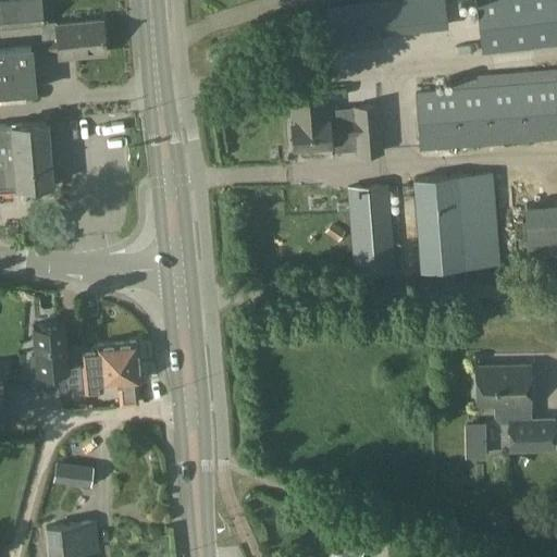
[(39,0),(22,0),(0,2),(0,26),(42,23),(39,0)]
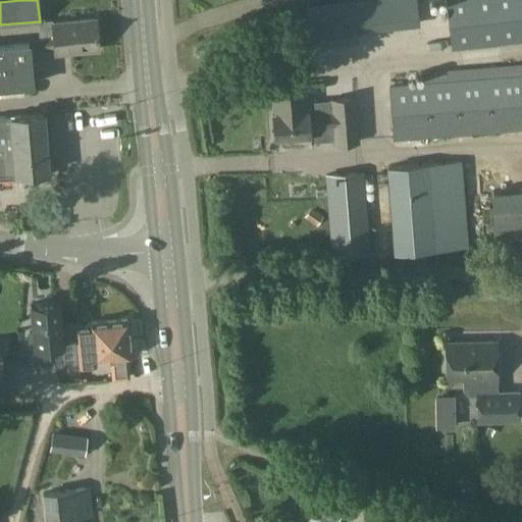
[(521,0),(445,0),(451,50),(521,41),(521,0)]
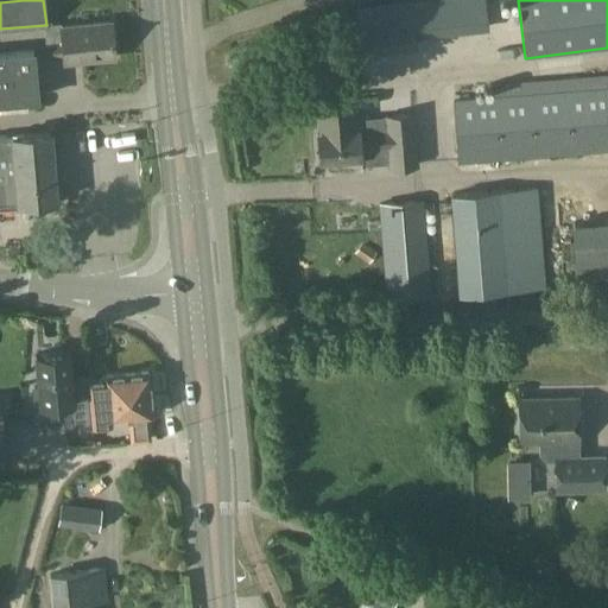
[(405,51),(487,49),(486,20),(404,23),(405,51)]
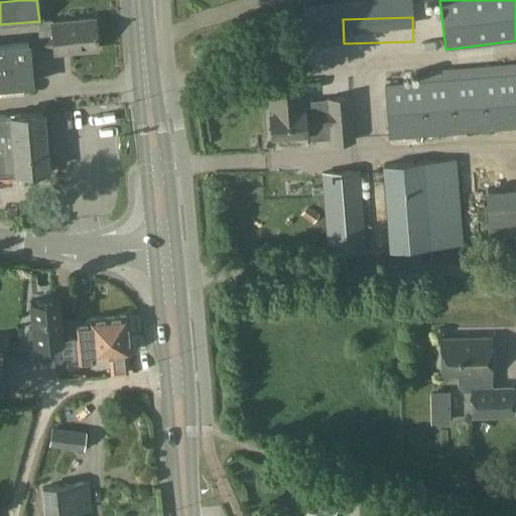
[(51,23),(52,38),(43,39),(44,48),(53,47),(53,53),(97,49),(94,19),(51,23)]
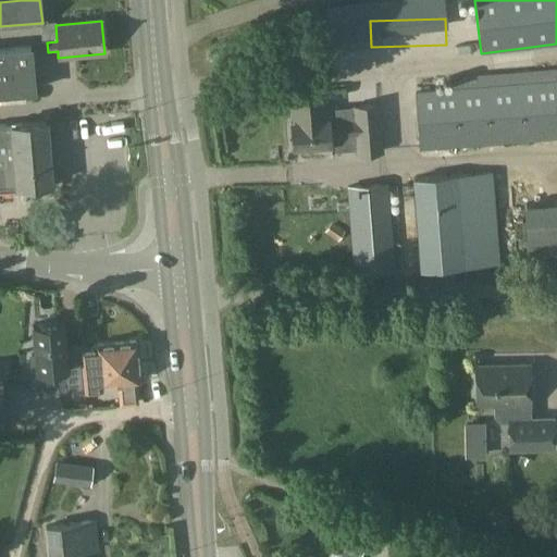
[(31,47),(0,49),(0,93),(35,89),(31,47)]
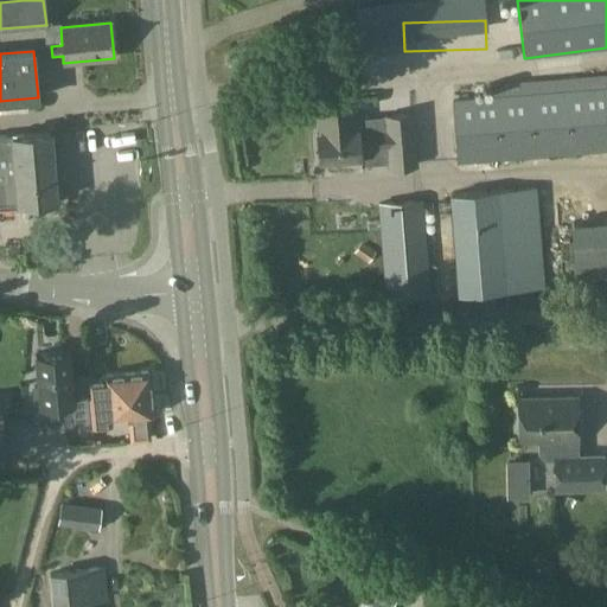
[(606,87),(452,100),(457,163),(606,151),(606,87)]
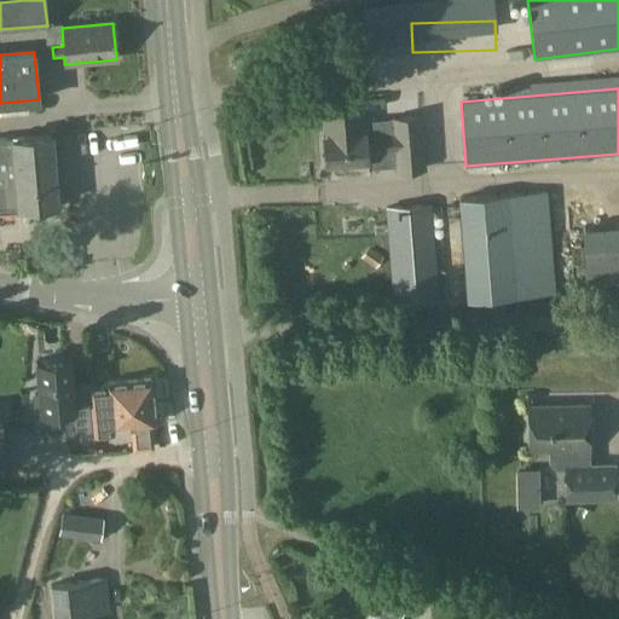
[(323,134),(322,134),(324,167),(330,167),(331,177),(369,174),(368,163),(368,154),(394,151),(395,167),(394,167),(394,173),(427,171),(422,115),(392,117),(392,120),(364,121),(363,108),(322,111),(323,134)]
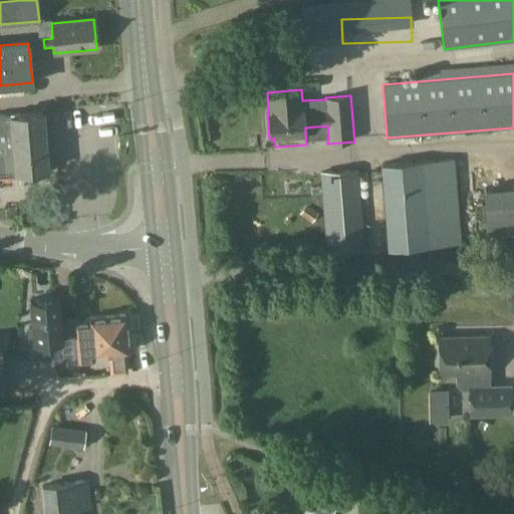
[(43,110),(9,114),(9,115),(14,172),(48,169),(43,110)]
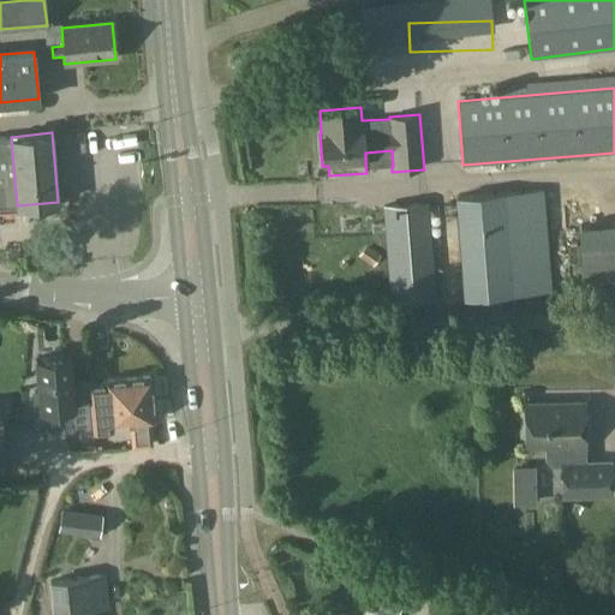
[(0,138),(0,206),(17,206),(11,138),(0,138)]
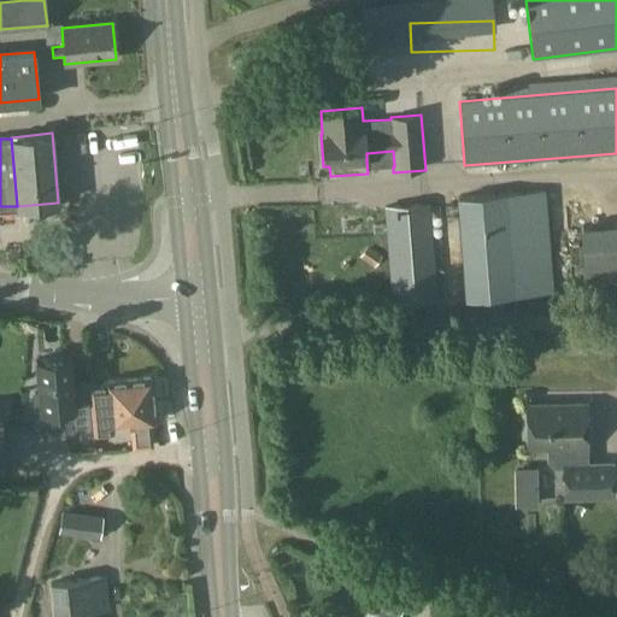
[(546,191),(456,199),(463,300),(554,293),(546,191)]
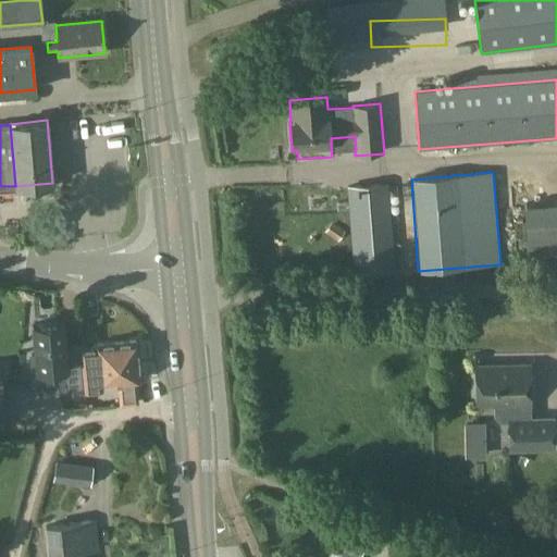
[(388,184),(346,187),(353,275),(396,272),(388,184)]
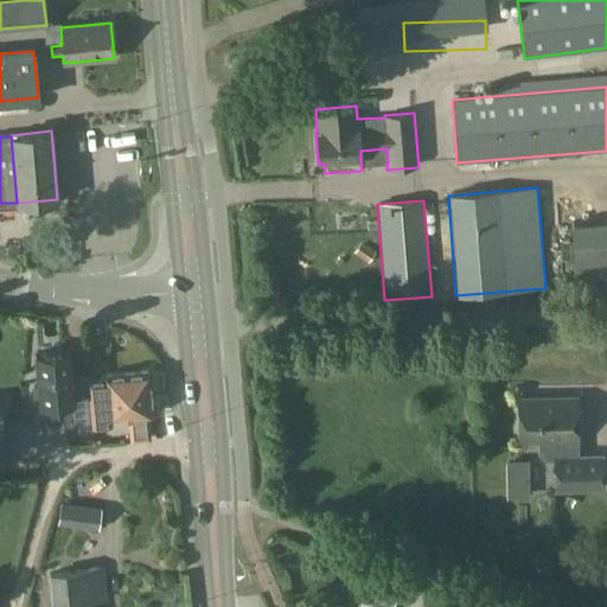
[(606,242),(576,243),(579,288),(606,287),(606,242)]
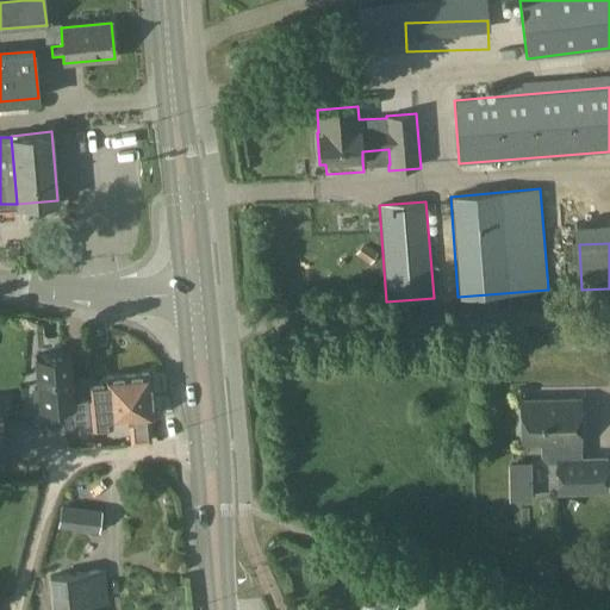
[(38,388),(32,390),(33,409),(72,405),(72,409),(74,428),(74,430),(82,430),(91,429),(91,423),(88,393),(87,393),(74,394),(72,375),(69,353),(68,353),(35,355),(38,388)]
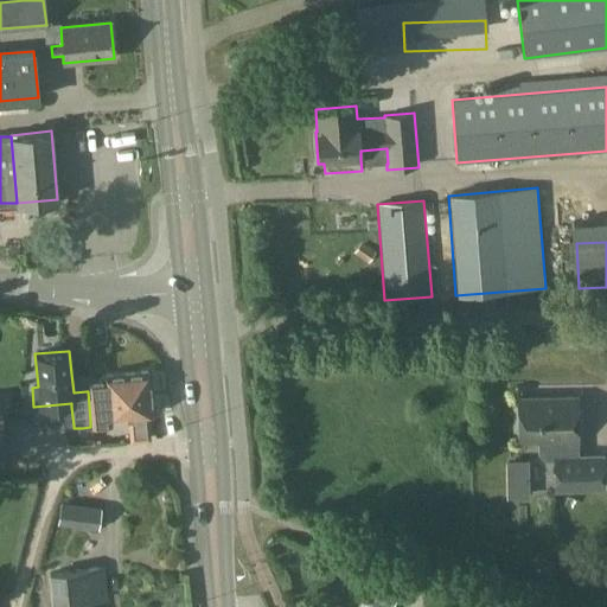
[(85,377),(84,378),(87,391),(88,391),(90,421),(110,419),(122,417),(145,416),(151,415),(151,414),(147,372),(104,376),(104,377),(101,377),(87,378),(87,377),(85,377)]
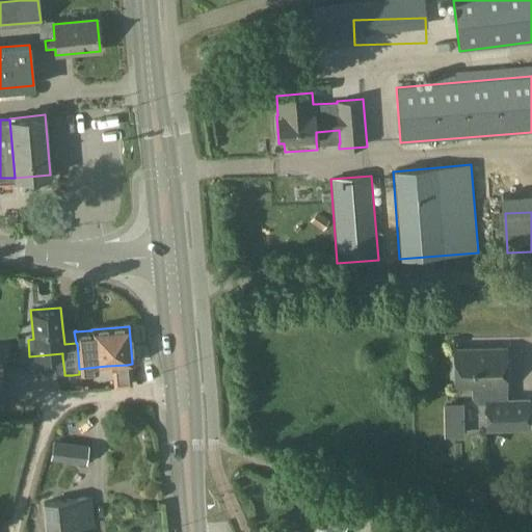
[(506,347),(453,348),(453,388),(472,387),(472,398),(477,403),(484,403),(485,430),(530,429),(529,398),(506,398),(506,347)]
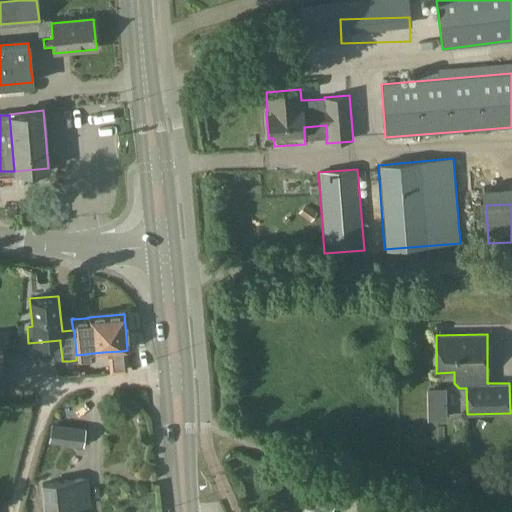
[(122,351),(103,352),(103,357),(105,374),(124,372),(123,356),(122,351)]
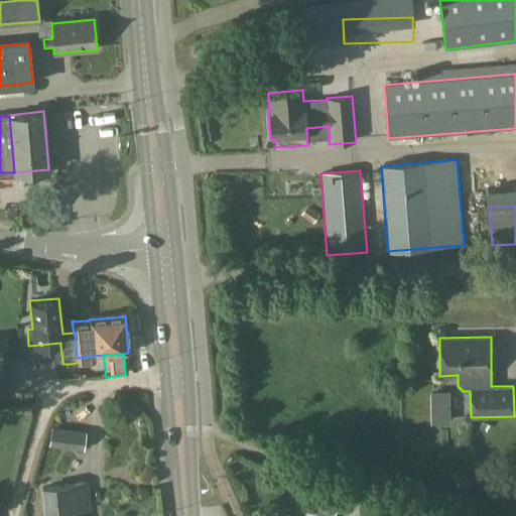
[(85,433),(52,428),(50,444),(83,449),(85,433)]
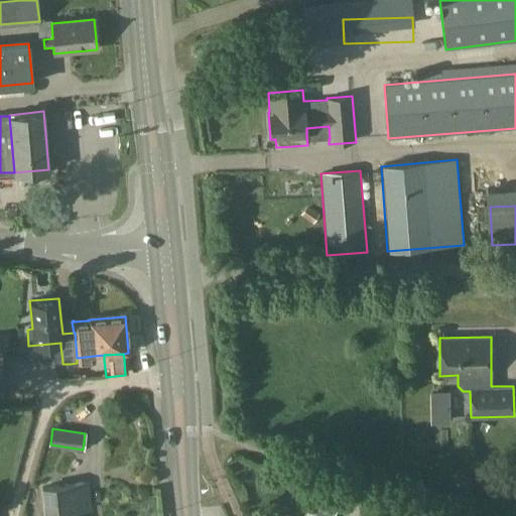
[(473,485),(459,470),(448,478),(463,494),(473,485)]
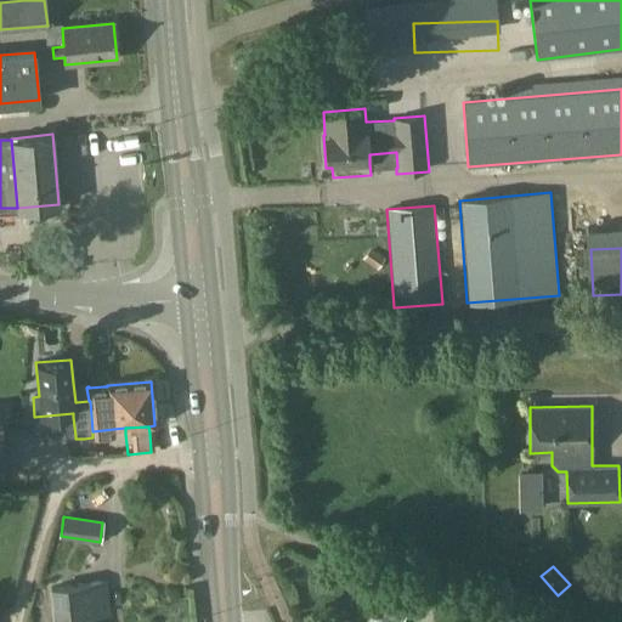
[(108,615),(105,582),(50,588),(54,621),(86,621),(86,617),(108,615)]
